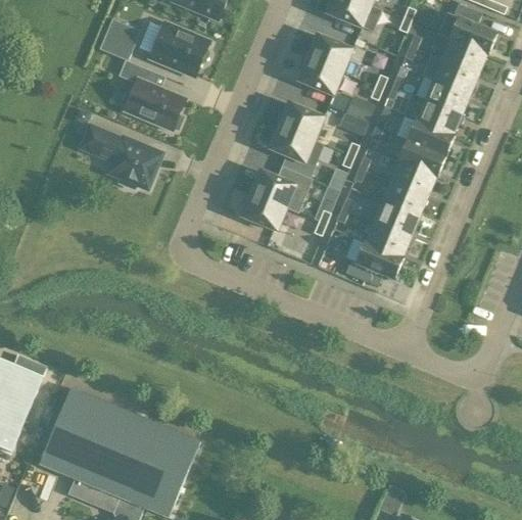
[(170,0),(170,1),(218,20),(225,0),(170,0)]
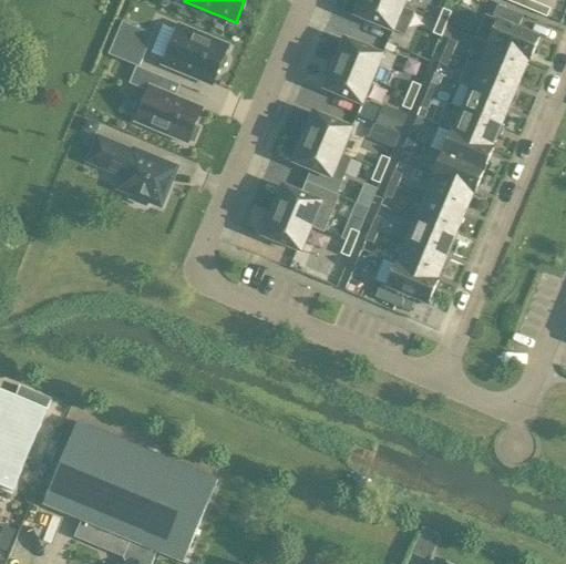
[(359,0),(353,12),(404,34),(415,10),(410,8),(402,4),(391,0),(359,0)]
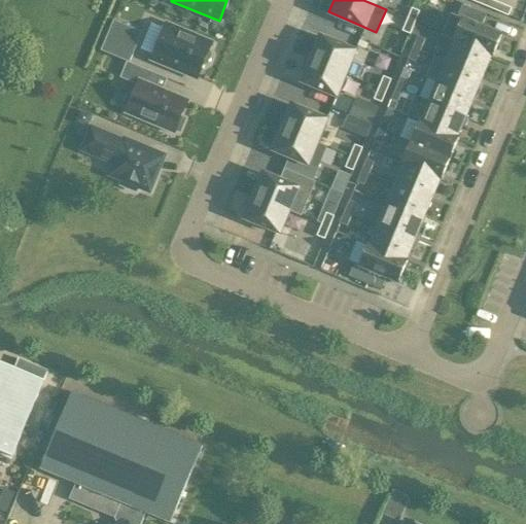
[(481,0),(480,3),(506,13),(510,6),(494,0),(481,0)]
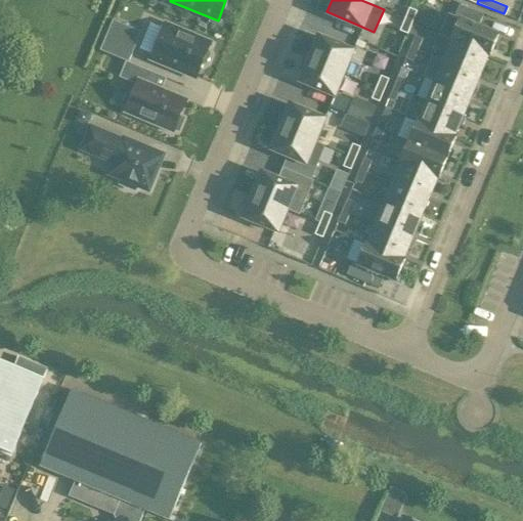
[(459,17),(449,38),(452,39),(488,54),(497,32),(478,24),(482,12),(459,2),(453,14),(459,17)]
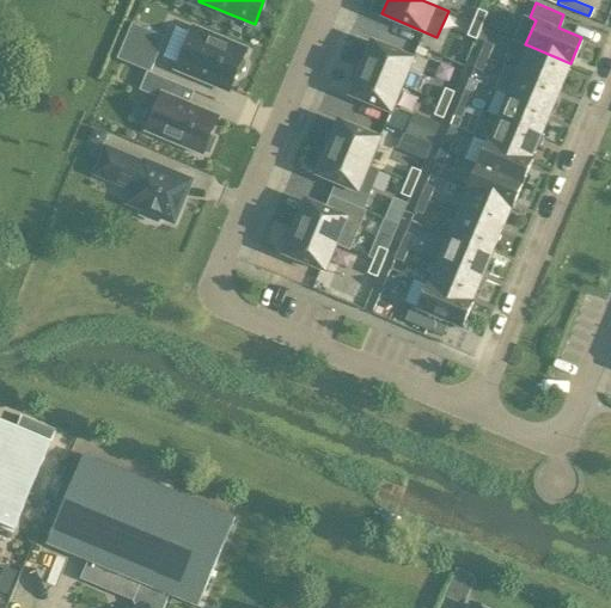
[(472,19),(481,23),(486,10),(477,6),(472,19)]
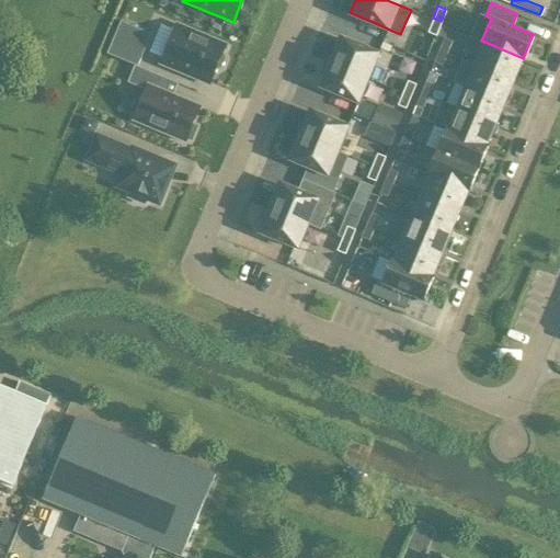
[(435,33),(441,21),(433,18),(427,30),(435,33)]
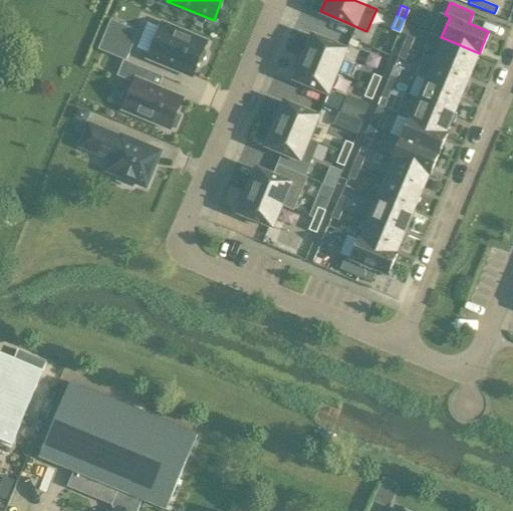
[(124,58),(137,29),(110,18),(97,47),(122,57),(124,58)]
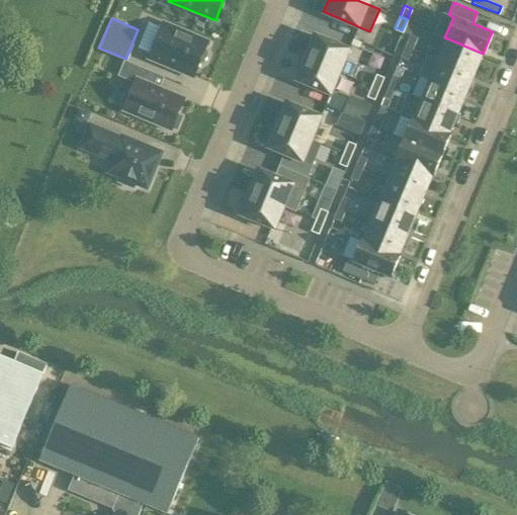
[(147,56),(192,74),(197,62),(202,60),(205,53),(203,49),(205,43),(161,23),(147,56)]
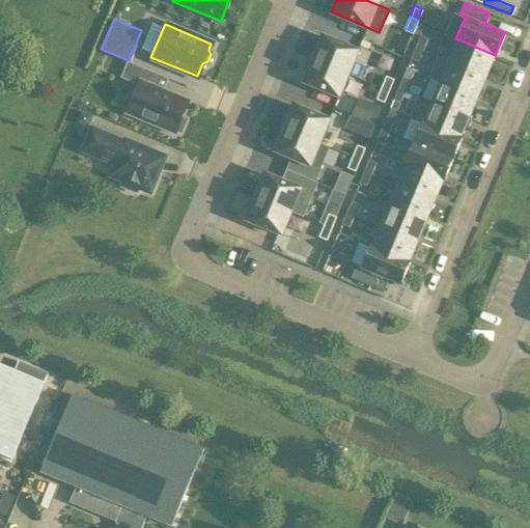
[(315,42),(309,56),(347,73),(358,48),(323,33),(318,43),(315,42)]
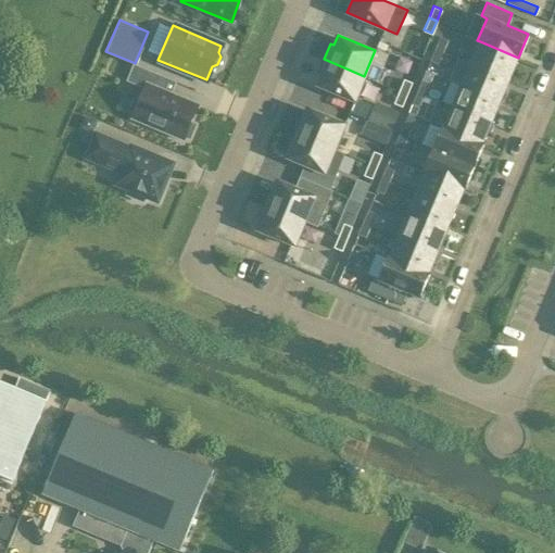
[(439,36),(434,48),(442,51),(448,39),(439,36)]
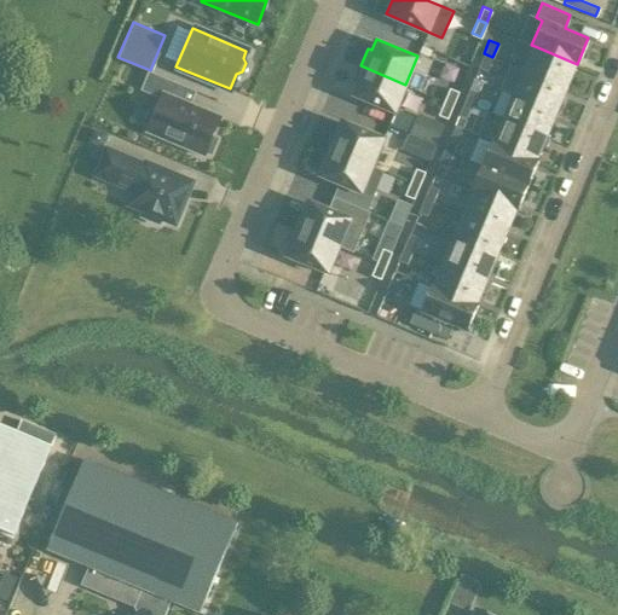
[(535,46),(524,70),(531,73),(567,88),(577,64),(535,46)]
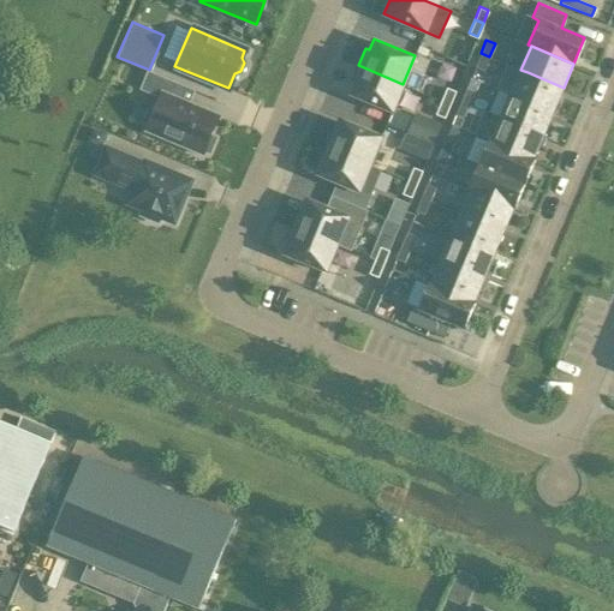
[(489,57),(481,53),(475,66),(484,70),(489,57)]
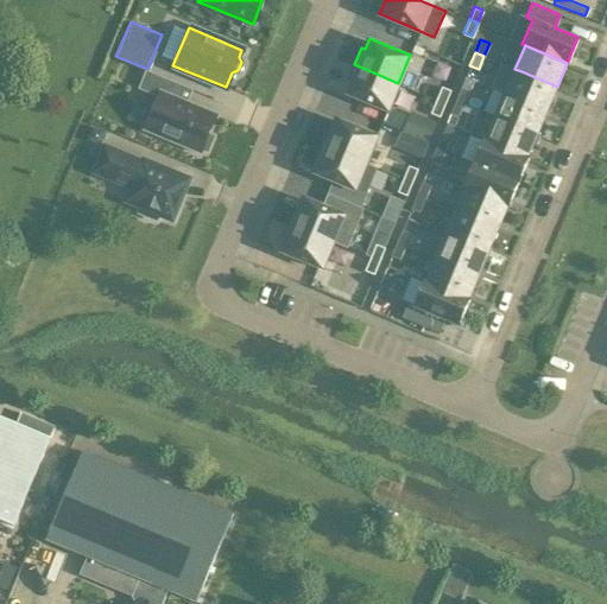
[(352,80),(346,93),(387,109),(398,83),(354,64),(348,78),(352,80)]
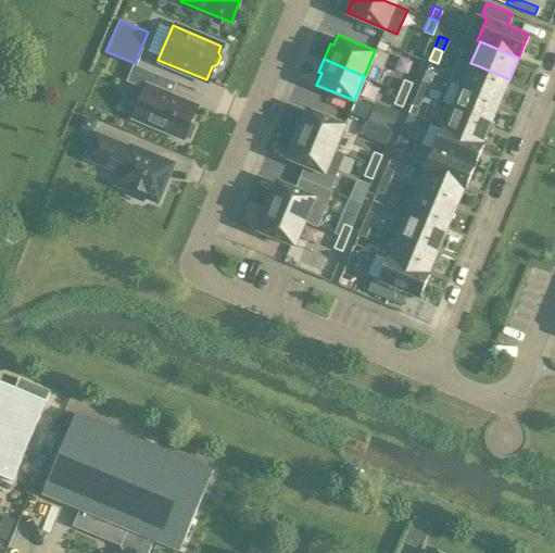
[(133,62),(125,79),(143,87),(131,116),(181,138),(184,135),(188,137),(193,124),(189,122),(197,104),(154,87),(161,74),(135,63),(133,62)]
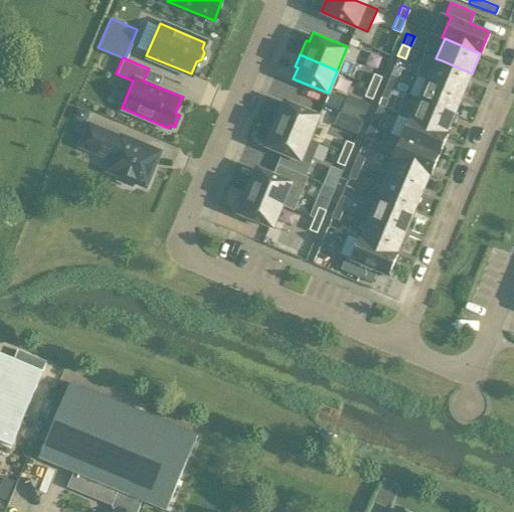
[(436,58),(427,78),(464,94),(472,73),(442,60),(436,58)]
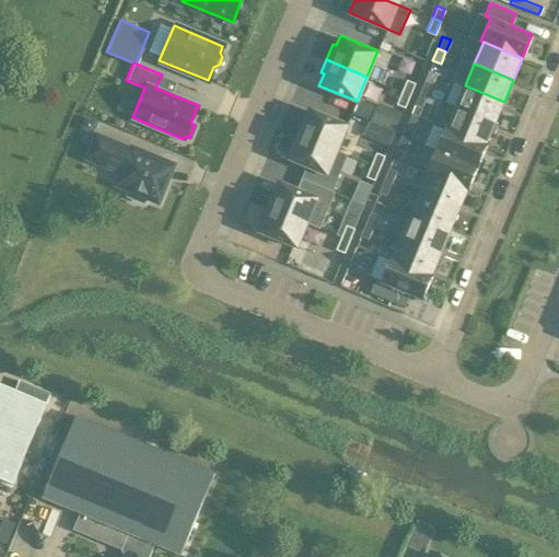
[(402,91),(409,94),(415,82),(407,79),(402,91)]
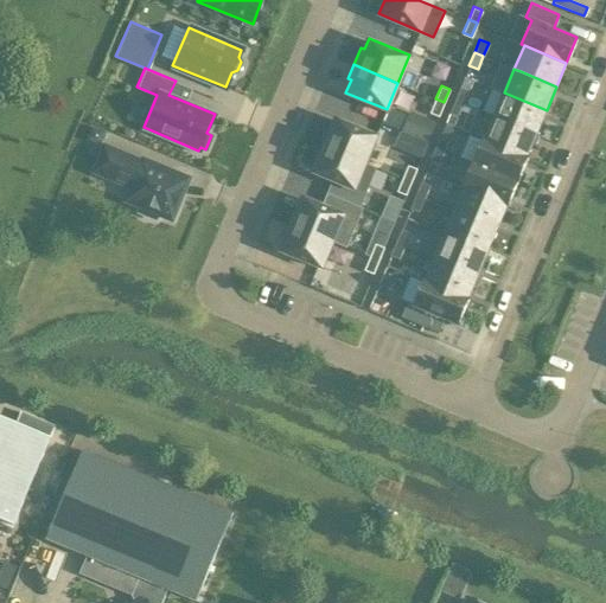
[(460,87),(454,100),(463,103),(469,90),(460,87)]
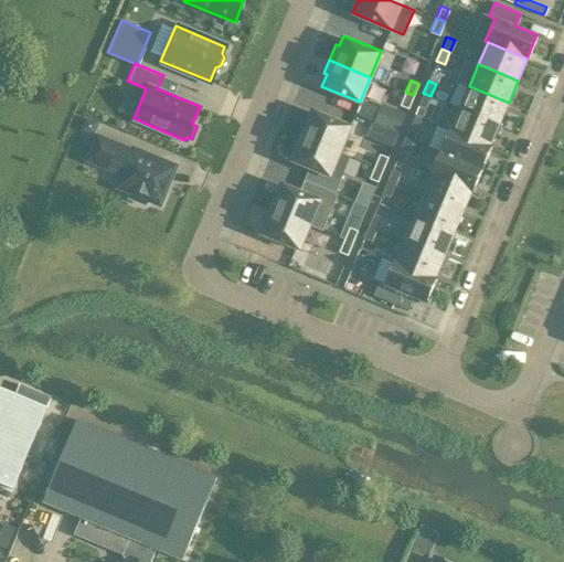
[(469,86),(460,108),(499,125),(509,103),(469,86)]
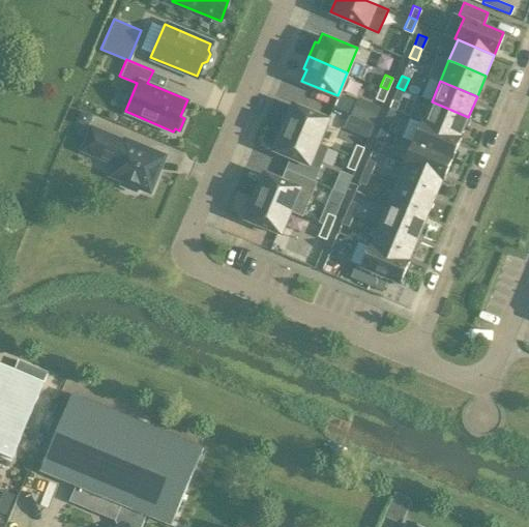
[(382,100),(387,89),(380,86),(375,97),(382,100)]
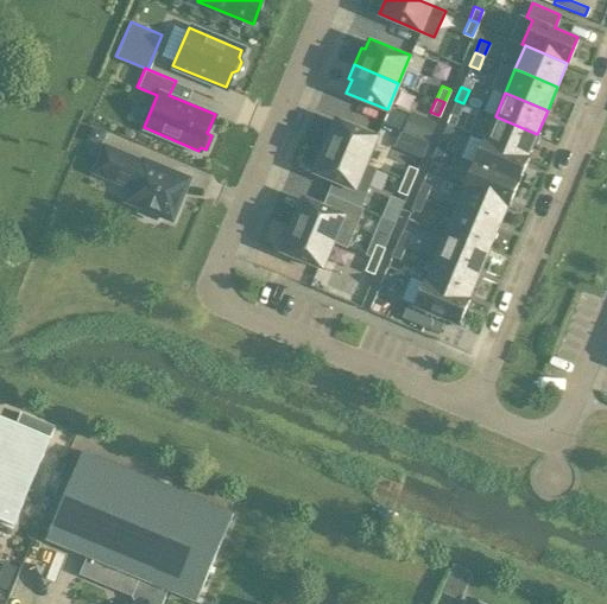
[(463,103),(455,100),(449,113),(459,116),(463,103)]
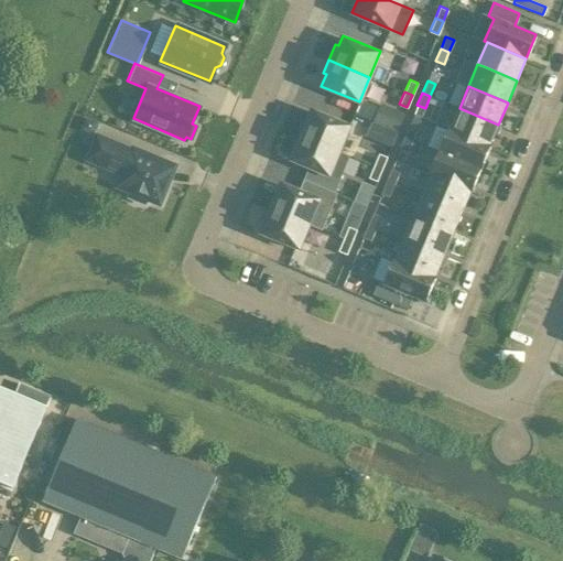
[(364,136),(390,144),(402,109),(375,101),(364,136)]
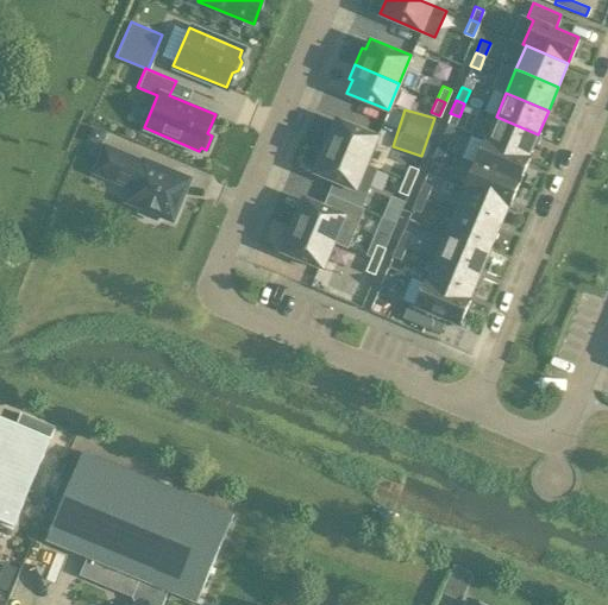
[(496,117),(486,140),(528,158),(538,134),(496,117)]
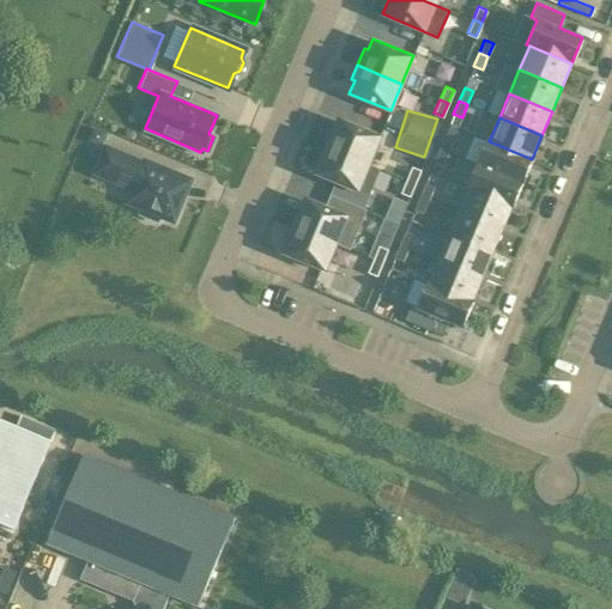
[(331,128),(323,145),(337,151),(368,164),(380,135),(339,119),(334,129),(331,128)]
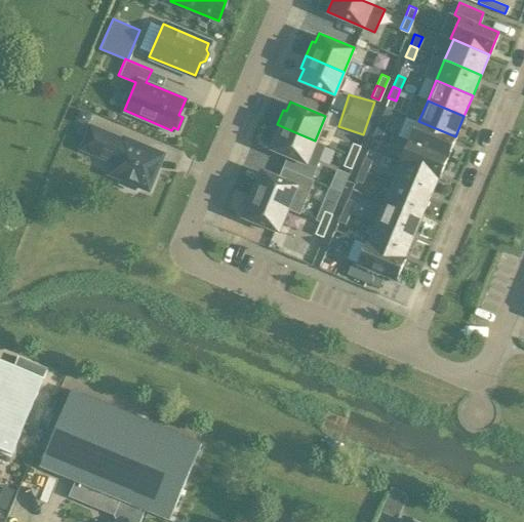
[(380,116),(375,127),(384,130),(389,119),(380,116)]
